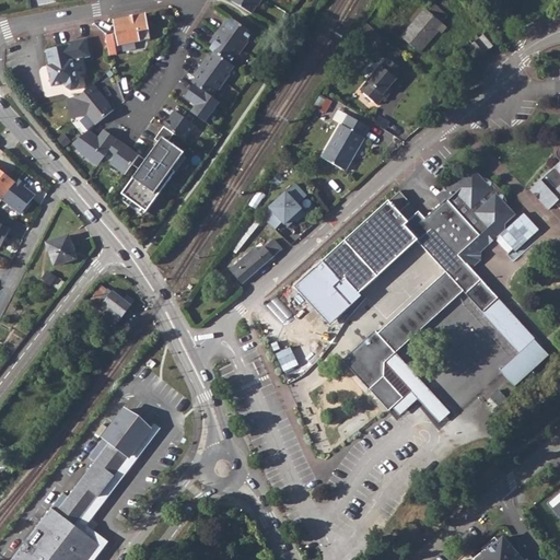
[(237,0),(237,1),(258,13),(264,4),(265,6),(267,0),(237,0)]
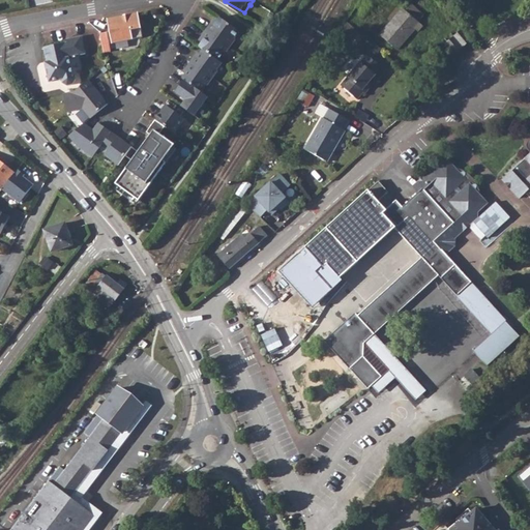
[(382,37),(400,53),(416,34),(418,36),(425,30),(420,25),(427,19),(413,6),(407,13),(405,12),(382,37)]
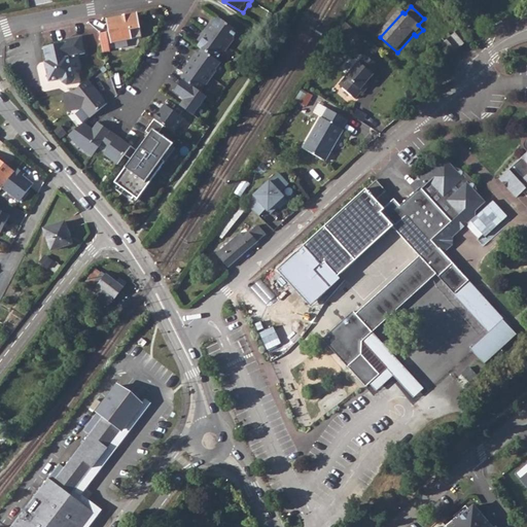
[(142,37),(137,12),(107,19),(111,43),(142,37)]
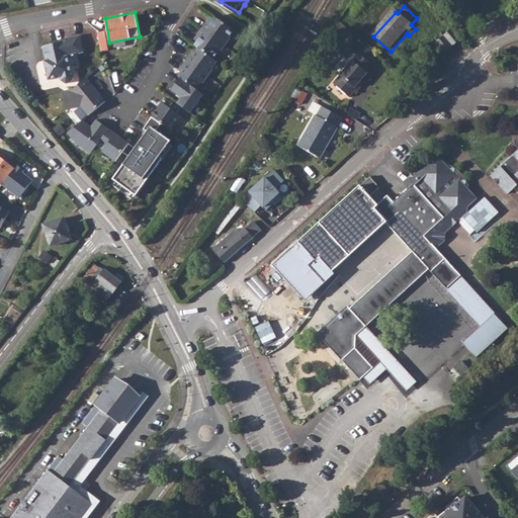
[(240,30),(221,16),(216,23),(212,22),(202,36),(205,38),(200,46),(204,49),(220,59),(225,52),(227,53),(236,38),(235,37),(240,30)]
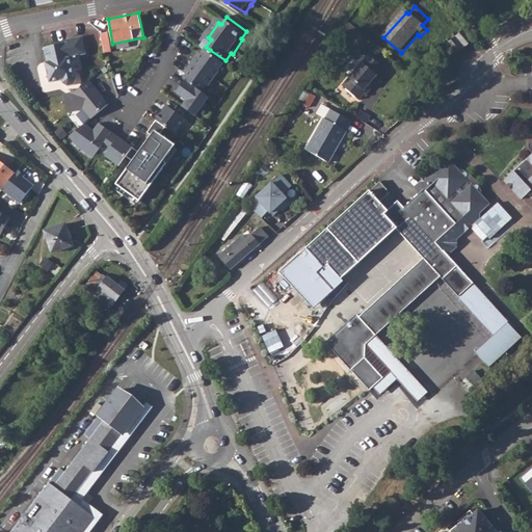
[(459,60),(477,44),(467,31),(448,48),(459,60)]
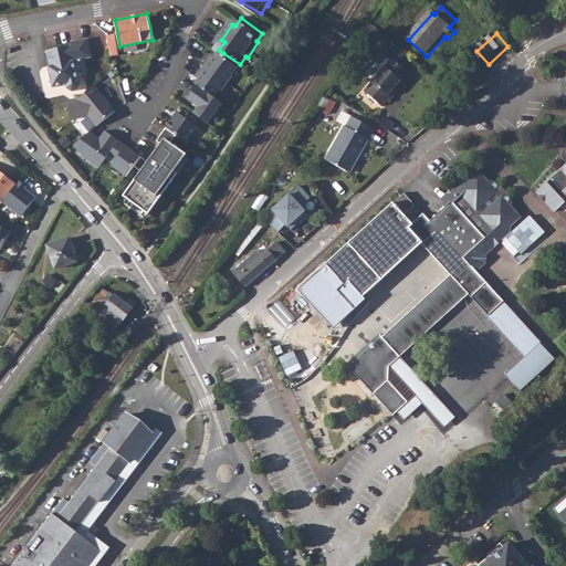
[(509,37),(514,44),(520,41),(514,33),(509,37)]
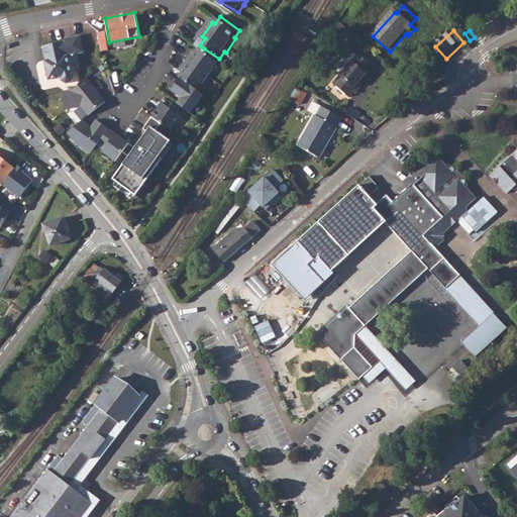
[(84,53),(80,35),(65,38),(66,41),(42,46),(45,61),(43,61),(47,81),(61,78),(62,81),(66,84),(71,83),(74,78),(73,73),(78,71),(81,68),(78,55),(84,53)]
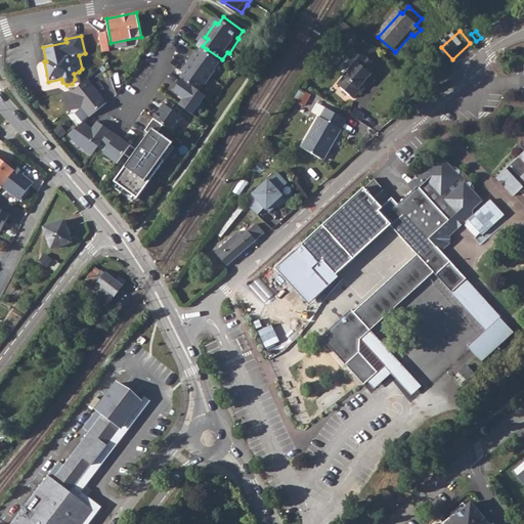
[(191,71),(187,78),(188,80),(206,91),(211,84),(212,85),(217,78),(222,71),(221,70),(226,62),(222,59),(207,49),(202,56),(200,55),(194,61),(189,70),(191,71)]
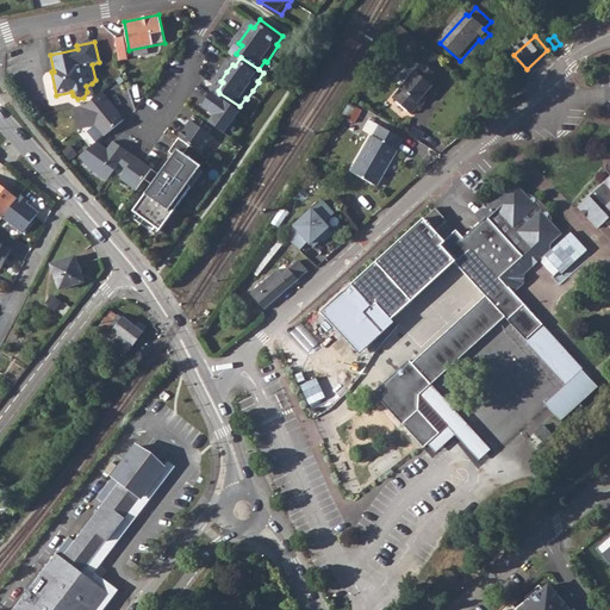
[(412,117),(421,107),(418,105),(425,98),(434,88),(433,87),(440,79),(424,64),(393,100),(412,117)]
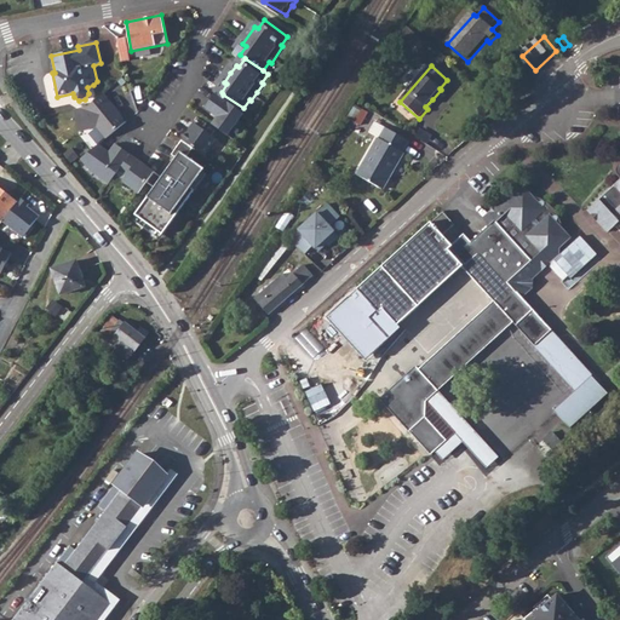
[(74,110),(79,132),(97,127),(105,139),(126,122),(120,114),(119,115),(115,110),(116,109),(104,93),(90,107),(74,110)]
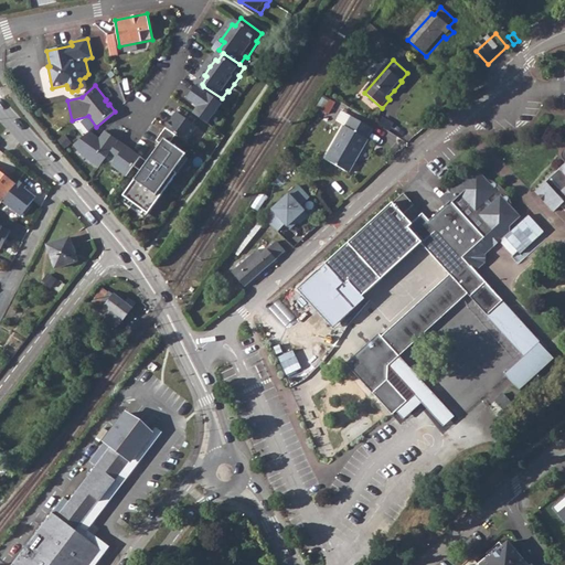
[(222,98),(203,86),(194,99),(205,107),(201,114),(215,124),(230,104),(222,98)]
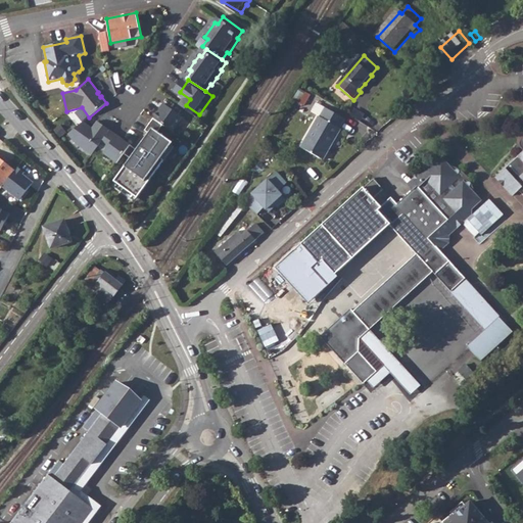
[(156,135),(123,184),(133,190),(130,194),(134,196),(136,193),(146,199),(173,161),(170,159),(180,144),(164,134),(171,126),(180,133),(190,119),(171,105),(152,132),(156,135)]
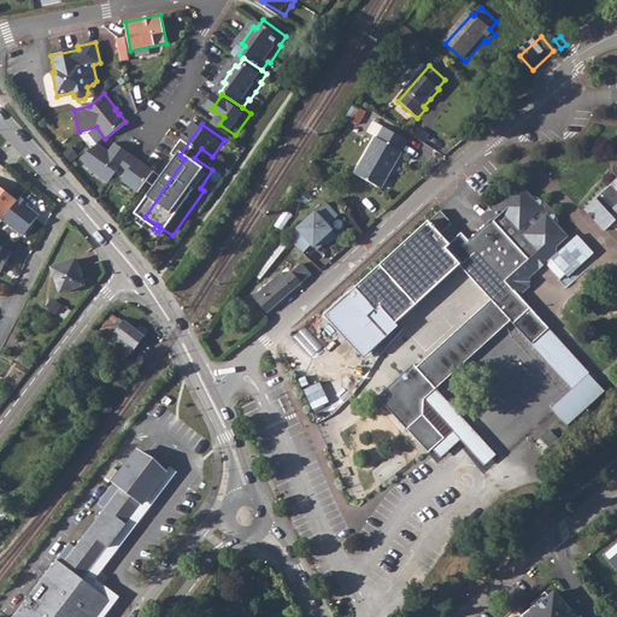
[(356,174),(382,187),(403,154),(400,153),(406,140),(385,128),(380,137),(377,136),(356,174)]
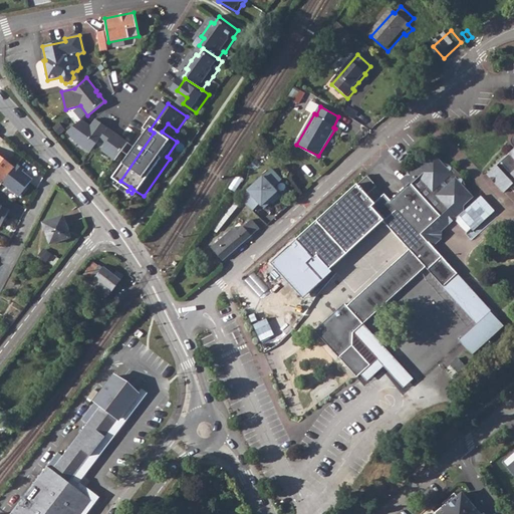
[(88,122),(74,136),(80,144),(99,156),(106,144),(113,148),(109,154),(123,163),(137,145),(102,122),(98,129),(88,122)]
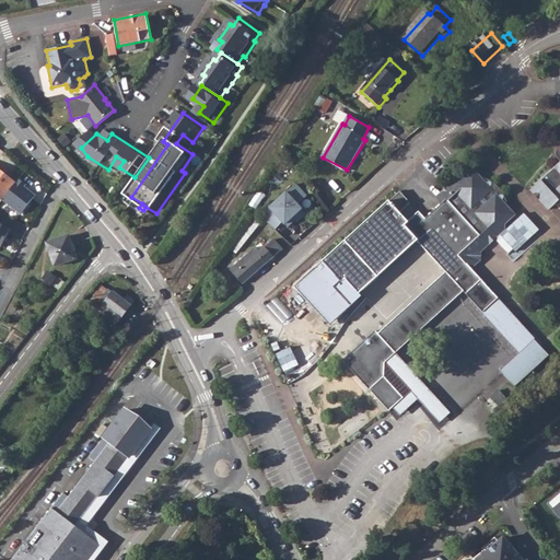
[(559,155),(559,161),(559,162),(559,168),(534,191),(549,212),(557,207),(559,211),(559,155)]
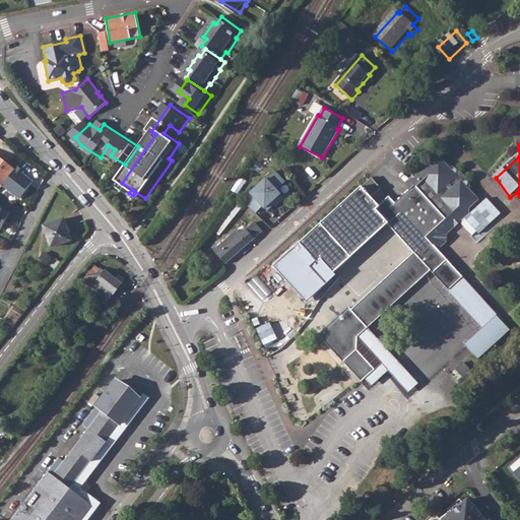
[(0,181),(5,185),(18,168),(0,152),(0,181)]
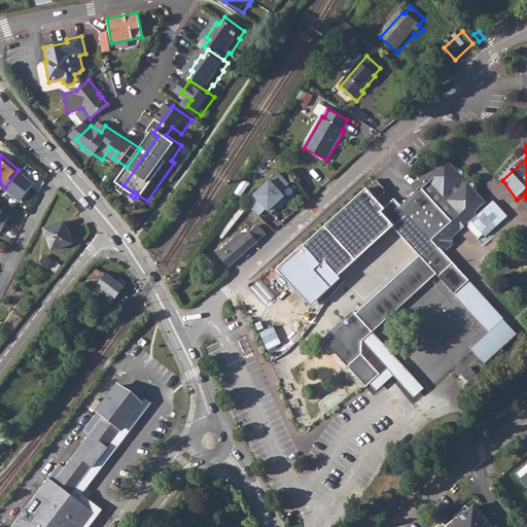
[(381,213),(392,225),(420,256),(351,314),(349,311),(318,339),(360,389),(375,375),(357,354),(357,347),(359,340),(378,322),(431,275),(487,338),(500,325),(440,256),(428,242),(437,235),(443,239),(448,239),(485,209),(471,194),(466,180),(460,172),(448,164),(443,157),(429,170),(427,168),(410,184),(416,191),(397,207),(392,202),(384,210),(381,213)]
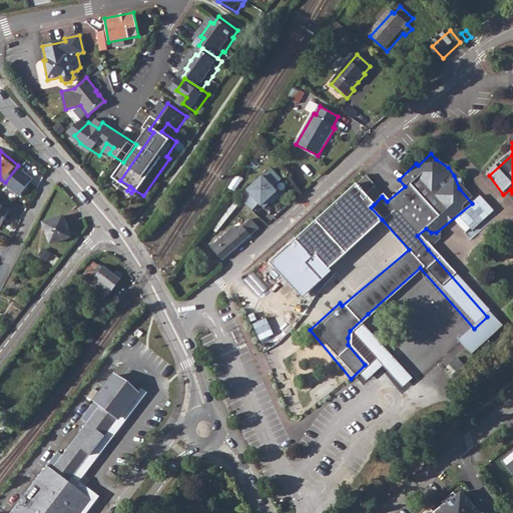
[(248,190),(241,200),(253,211),(261,203),(265,208),(272,202),(273,203),(282,196),(274,188),(283,180),(273,169),(248,190)]
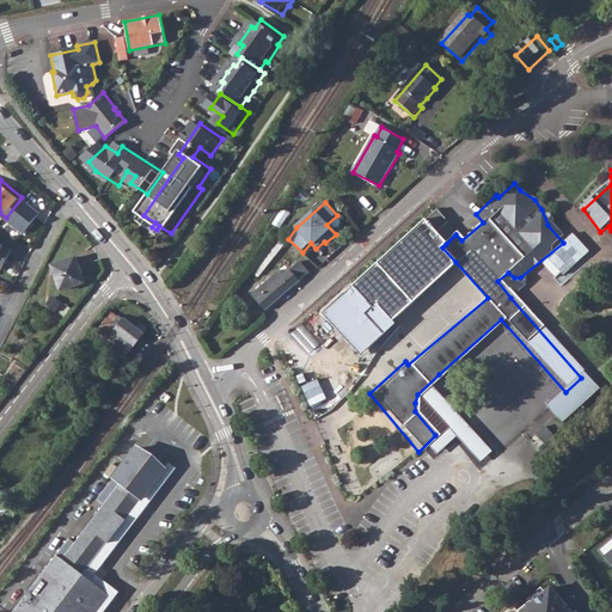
[(435,209),(423,219),(435,232),(446,221),(435,209)]
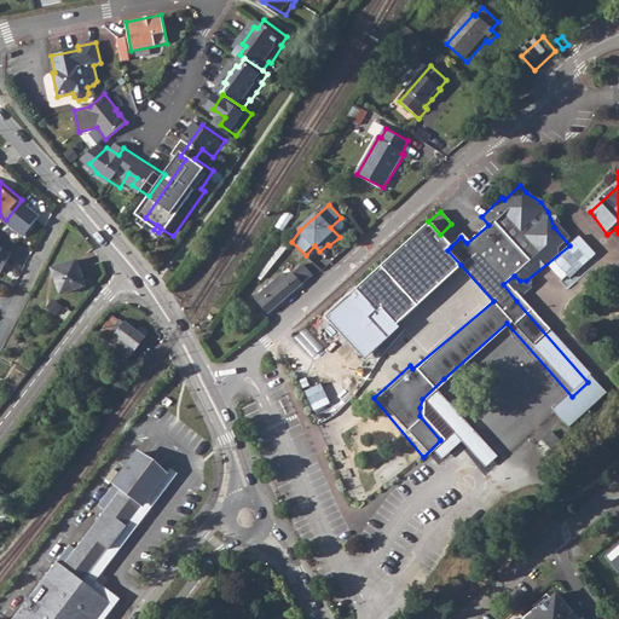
[(397,324),(461,265),(447,250),(451,247),(440,235),(428,221),(385,262),(356,289),(377,311),(381,307),(397,324)]
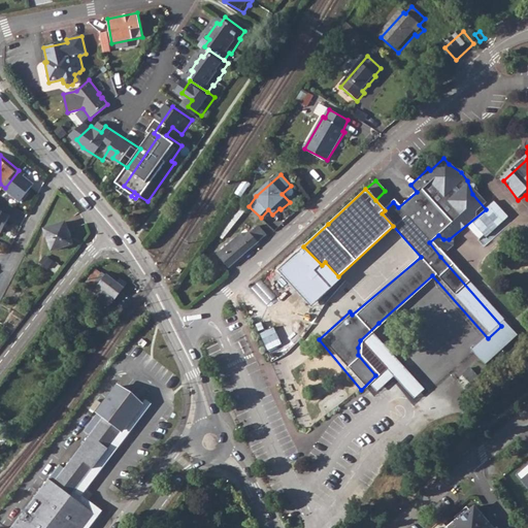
[(0,198),(1,197),(0,196),(0,227),(3,228),(11,211),(0,204),(0,198)]
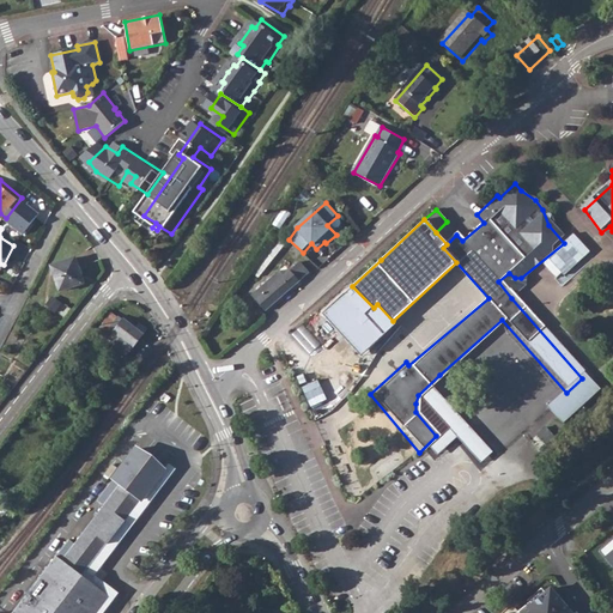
[(289,242),(278,234),(263,256),(272,266),(289,242)]
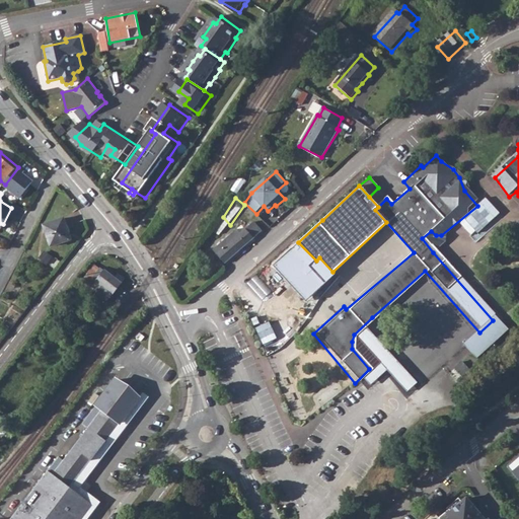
[(61,237),(78,227),(66,208),(49,218),(61,237)]
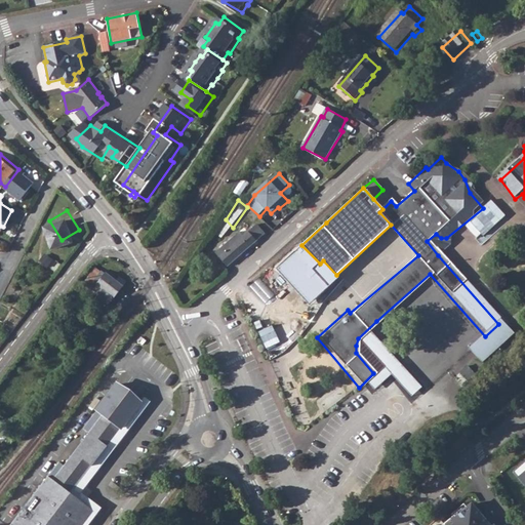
[(260,238),(260,237),(270,230),(260,218),(252,229),(260,238)]
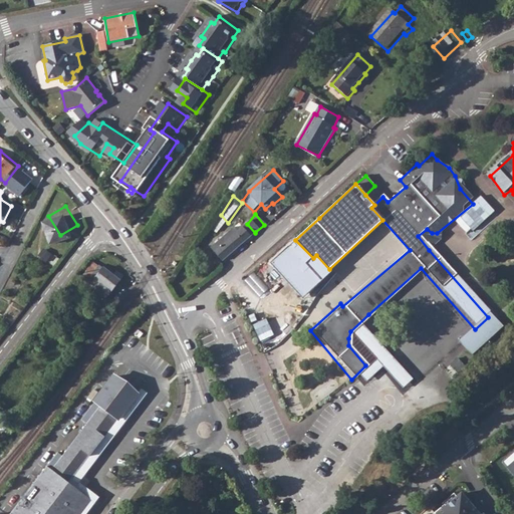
[(221,215),(214,225),(222,231),(228,223),(221,215)]
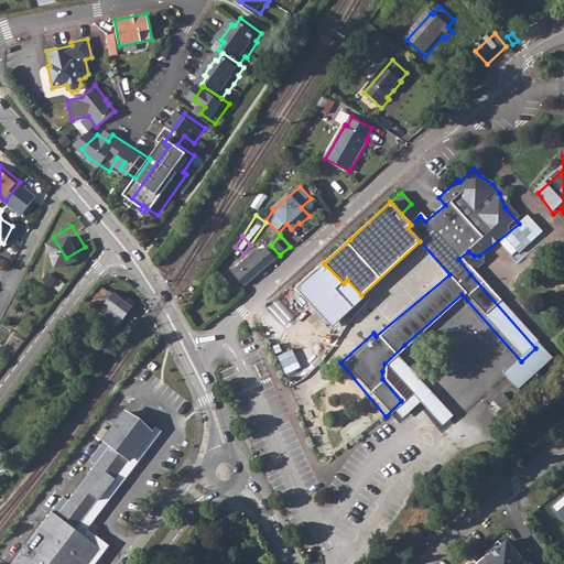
[(268,241),(256,251),(235,270),(247,284),(280,256),(271,246),(268,241)]
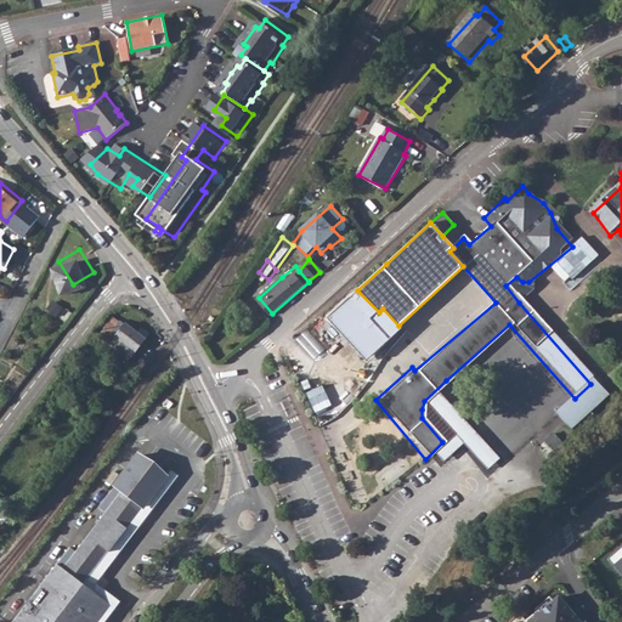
[(357,290),(327,318),(366,361),(401,329),(399,326),(383,309),(379,312),(357,290)]
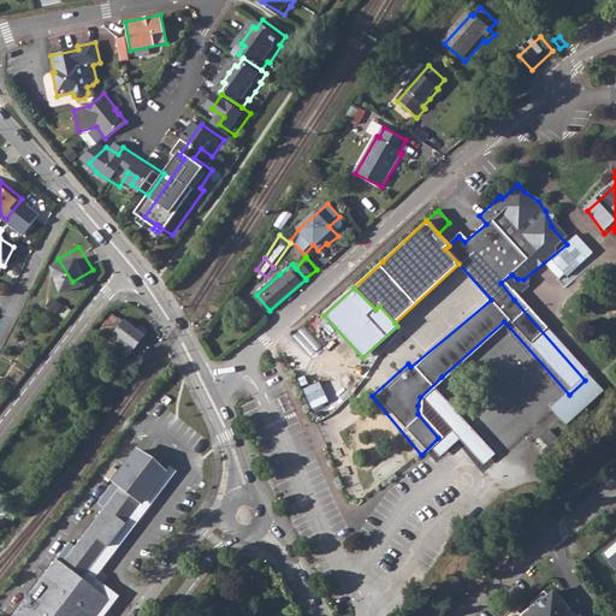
[(111,336),(118,341),(131,351),(141,339),(122,324),(119,325),(116,321),(108,331),(112,335),(111,336)]
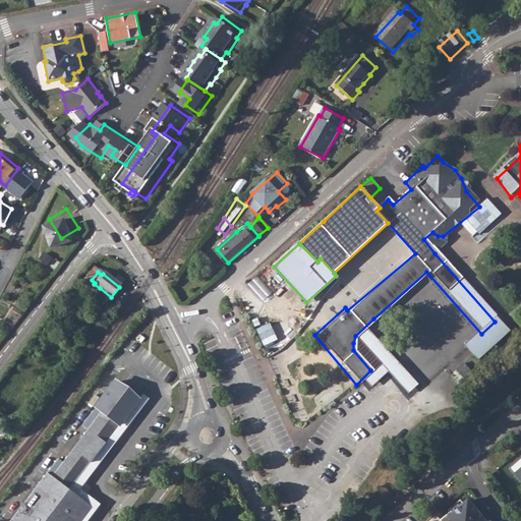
[(111,297),(100,288),(93,297),(103,306),(111,297)]
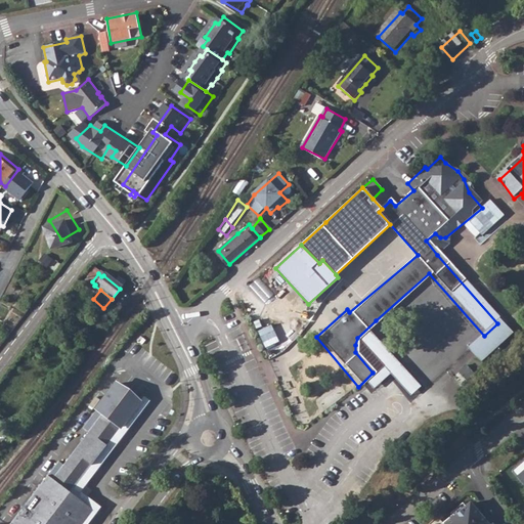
[(484,336),(465,352),(478,367),(511,339),(497,323),(484,336)]
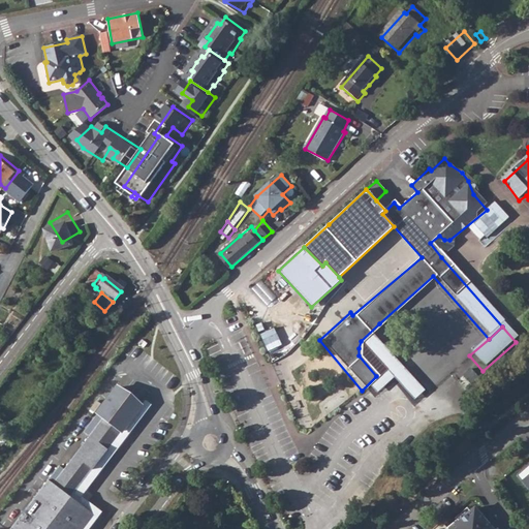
[(105,454),(141,408),(122,395),(52,486),(47,481),(9,528),(84,528),(94,518),(70,499),(105,454)]
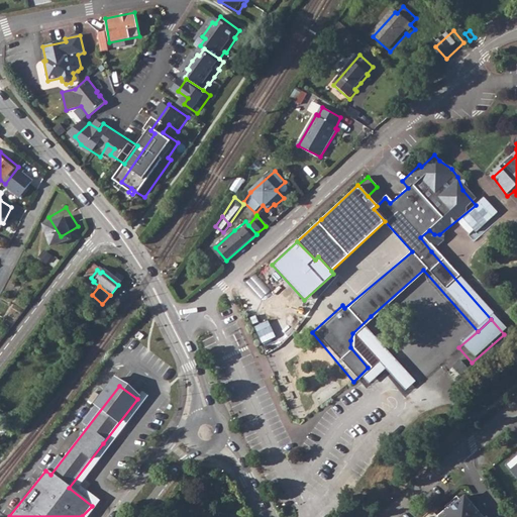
[(516,479),(516,451),(504,463),(516,479)]
